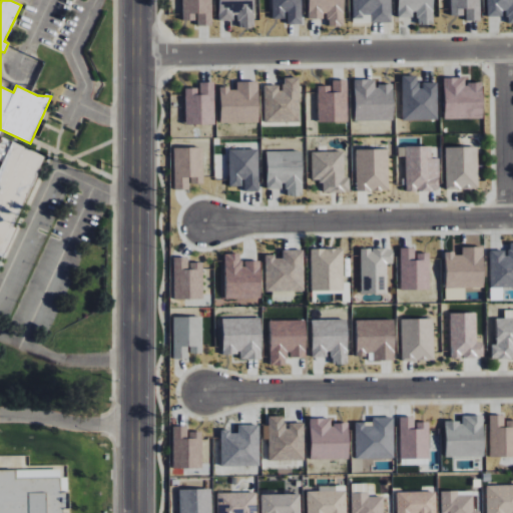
[(181,0),(182,21),(197,20),(197,25),(212,25),(211,0),(181,0)]
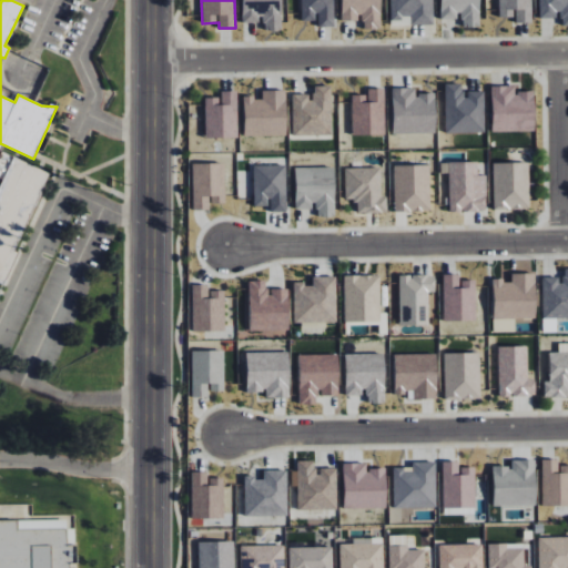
[(241,0),(242,22),(262,22),(262,31),(281,31),(281,0),(241,0)]
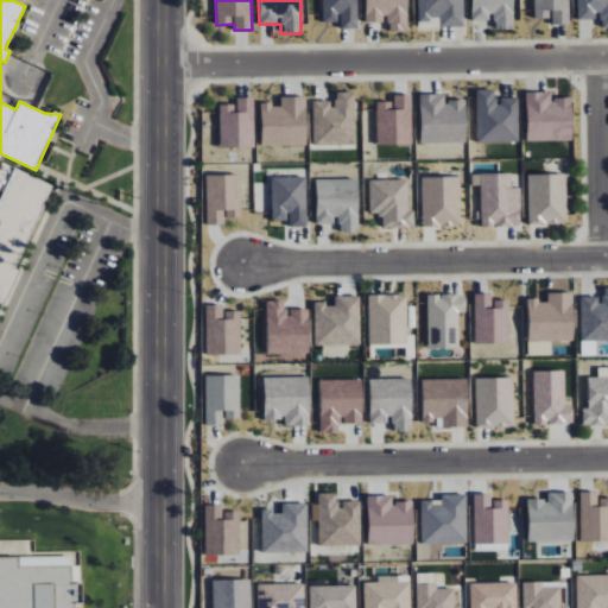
[(322,0),(323,23),(340,23),(340,29),(358,29),(356,0),(322,0)]
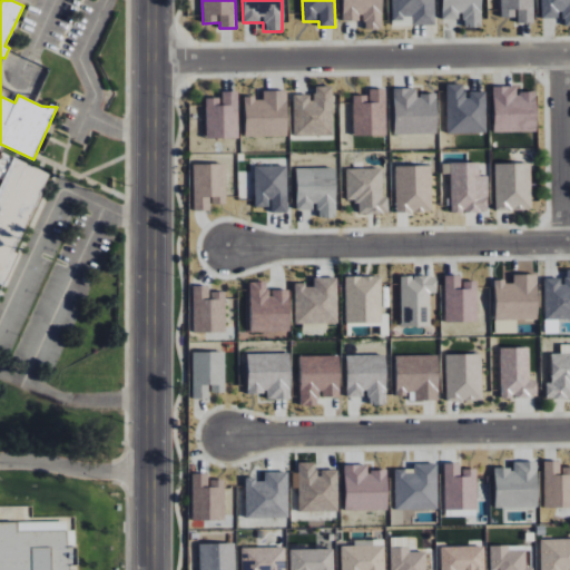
[(342,0),(343,21),(362,21),(362,29),(382,29),(381,0),(342,0)]
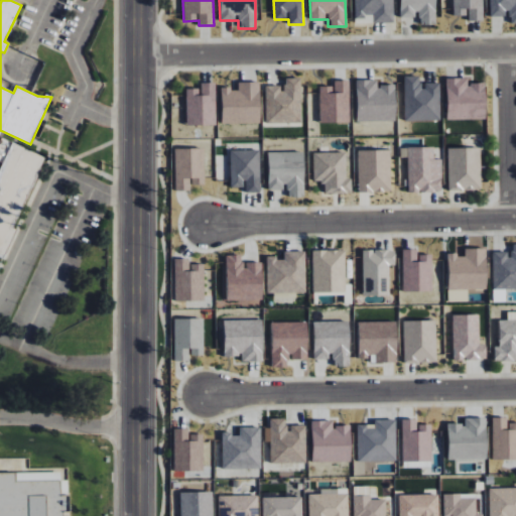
[(392,0),(354,0),(355,17),(372,17),(372,23),(393,22),(392,0)]
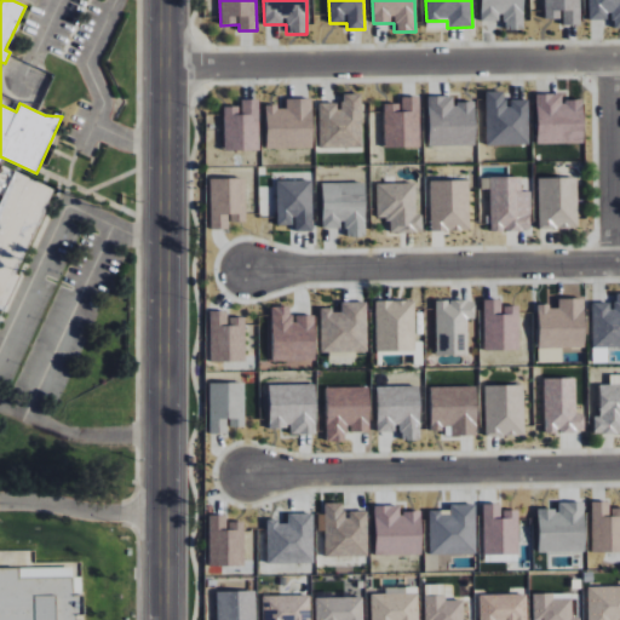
[(480,0),(481,22),(503,21),(503,30),(523,29),(522,0),(480,0)]
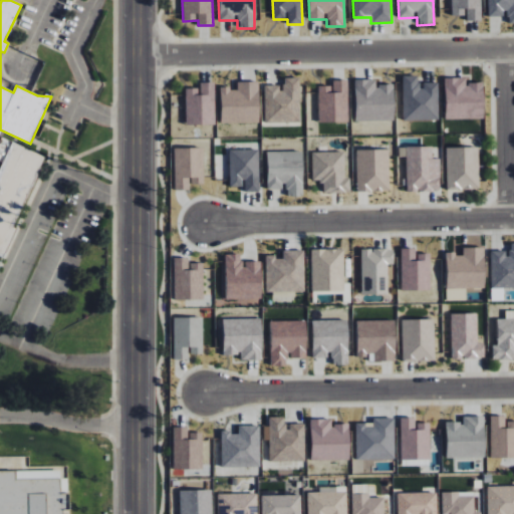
[(480,0),(451,0),(452,16),(467,15),(467,21),(481,20),(480,0)]
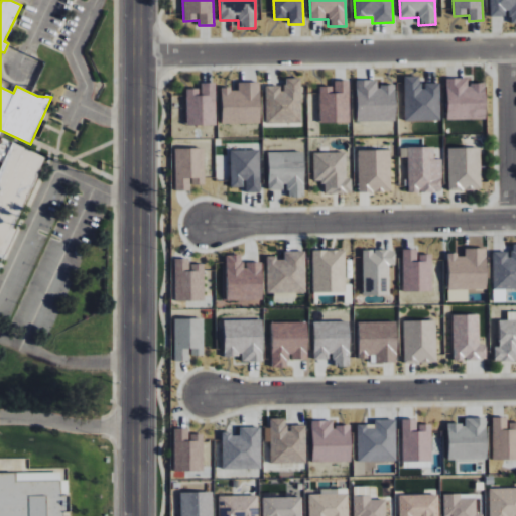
[(515,0),(490,0),(490,17),(509,16),(509,23),(515,22),(515,0)]
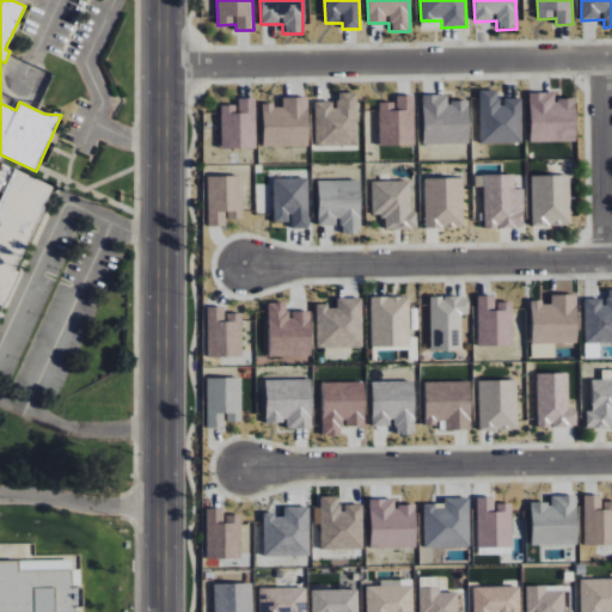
[(479,144),(522,144),(521,98),(500,98),(500,90),(479,91),(479,144)]
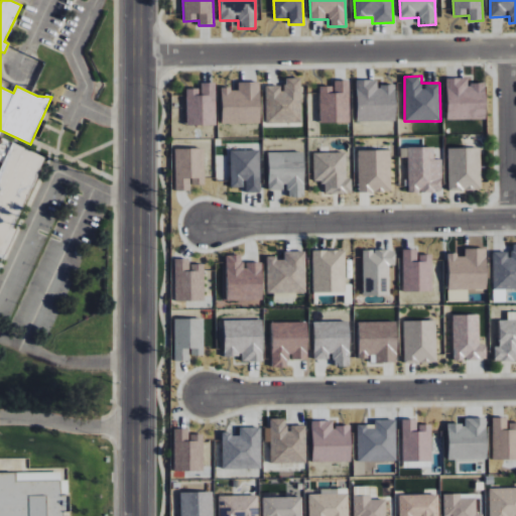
[(266,86),(265,123),(302,124),(303,79),(283,78),(283,86),(266,86)]
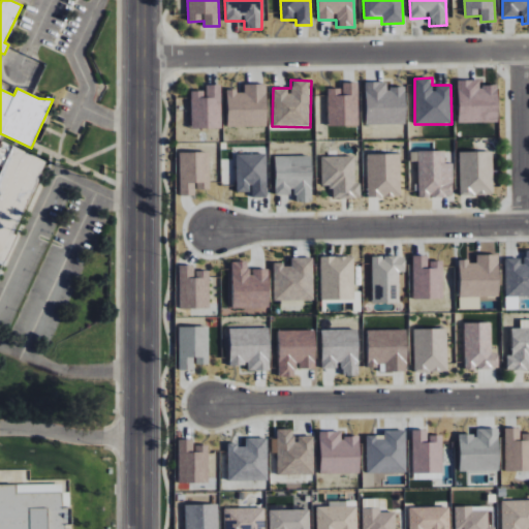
[(459,122),(498,121),(497,86),(479,86),(479,80),(458,81),(459,122)]
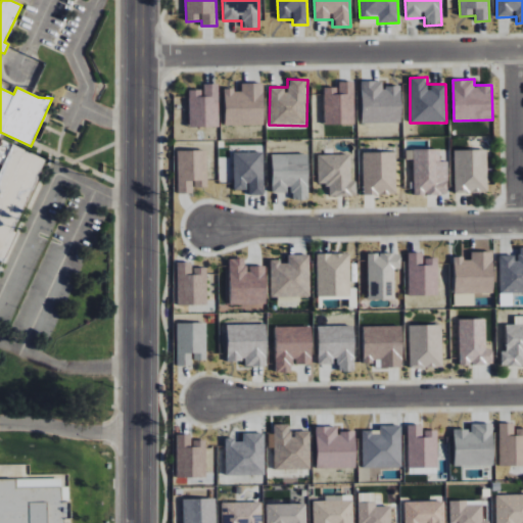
[(339,87),(324,88),(325,125),(354,125),(353,81),(338,82),(339,87)]
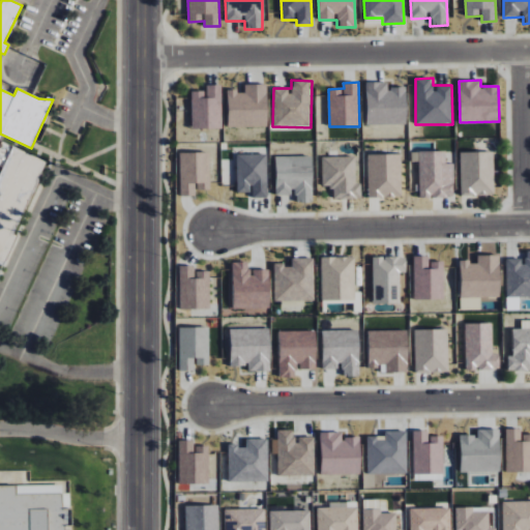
[(366,124),(407,124),(406,87),(387,88),(387,82),(365,82),(366,124)]
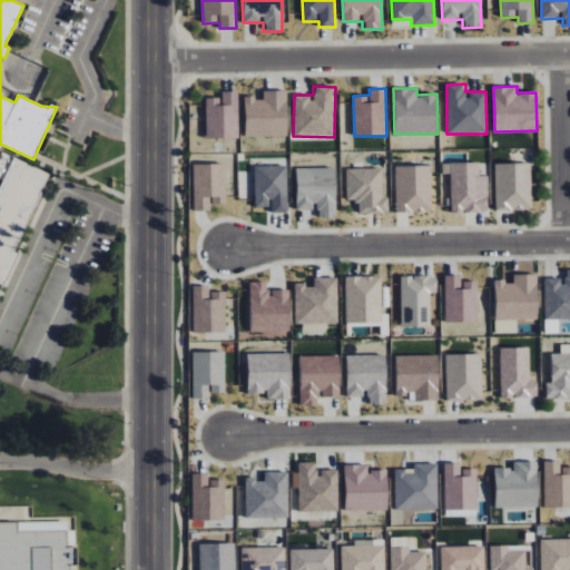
[(245,137),(287,136),(286,90),(263,91),(263,97),(245,98),(245,137)]
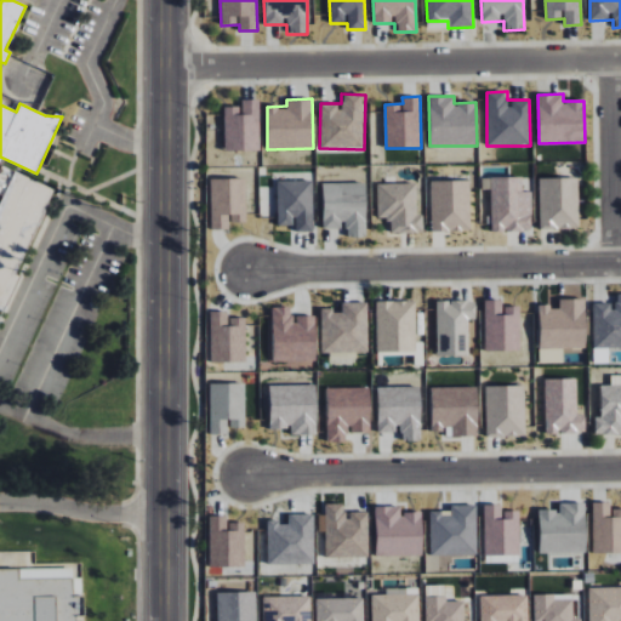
[(223,107),(224,152),(260,151),(258,100),(241,100),(241,107),(223,107)]
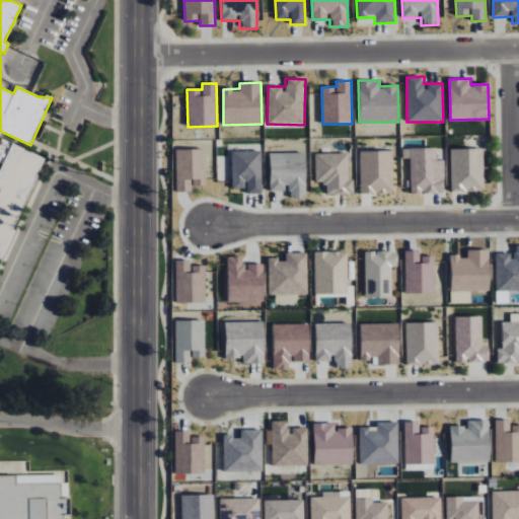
[(444,160),(437,160),(436,148),(410,148),(411,194),(444,193),(444,160)]
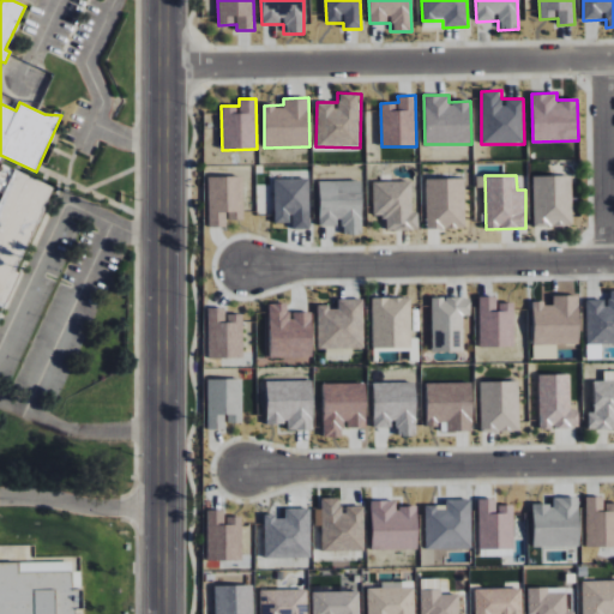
[(571,175),(533,176),(534,226),(572,226),(571,175)]
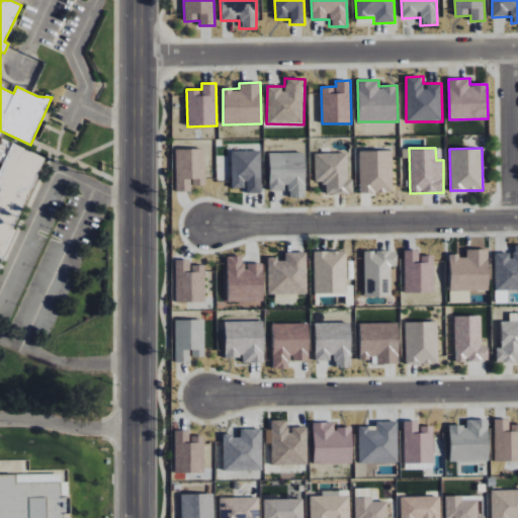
[(190,191),(190,185),(204,185),(203,149),(175,150),(176,191),(190,191)]
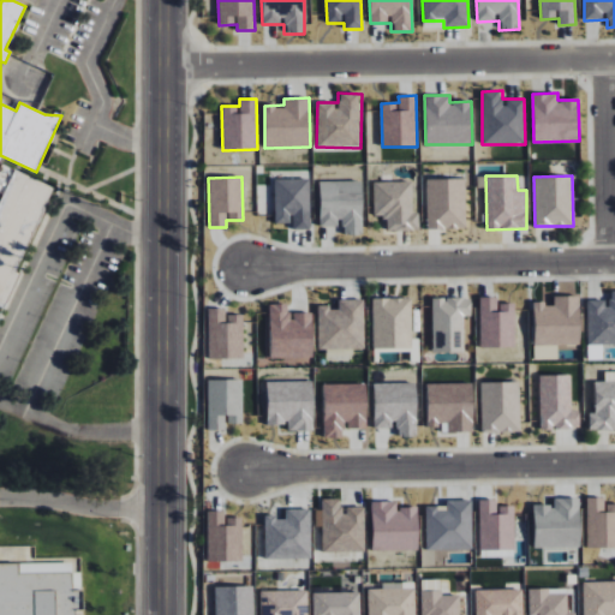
[(310,178),(274,179),(275,222),(293,222),(293,230),(310,228),(310,178)]
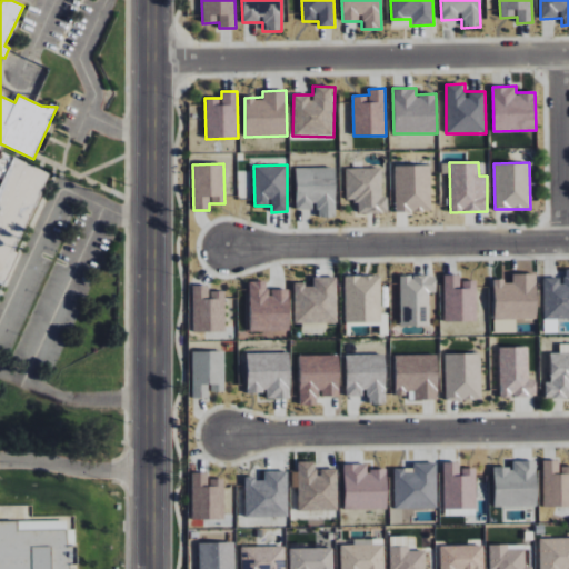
[(430,211),(429,165),(395,166),(396,212),(430,211)]
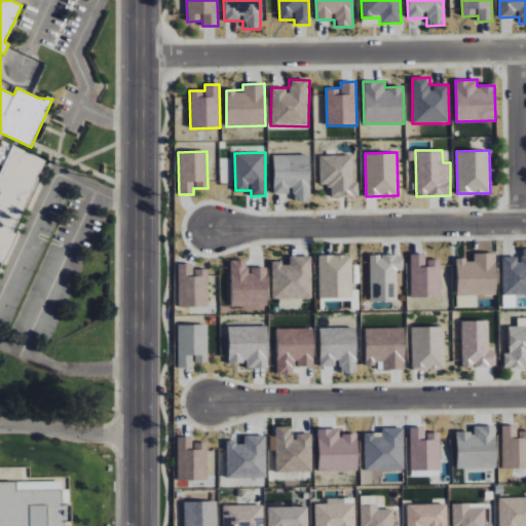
[(274,193),(292,193),(292,201),(309,200),(309,155),(273,155),(274,193)]
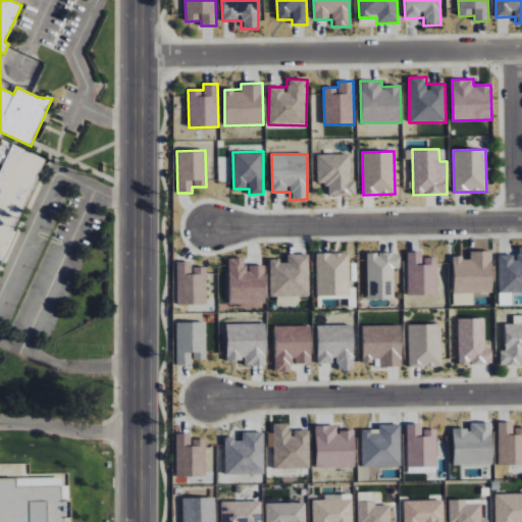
[(350,154),(317,155),(317,183),(327,183),(327,196),(356,196),(356,181),(351,181),(350,154)]
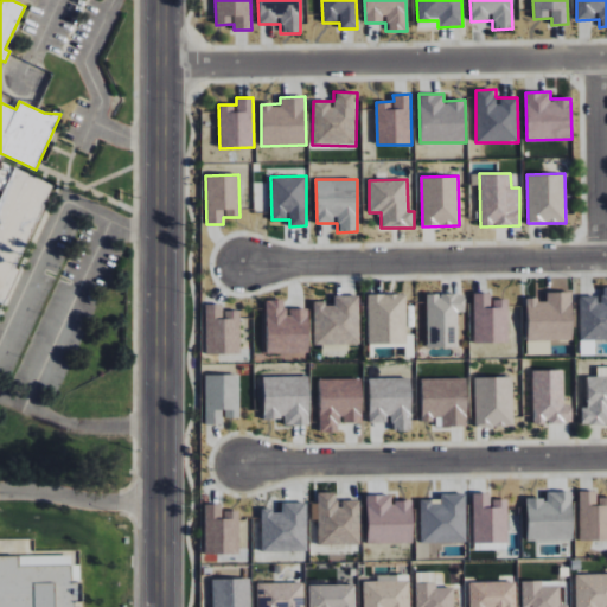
[(600,296),(580,296),(580,340),(606,339),(606,287),(600,288),(600,296)]
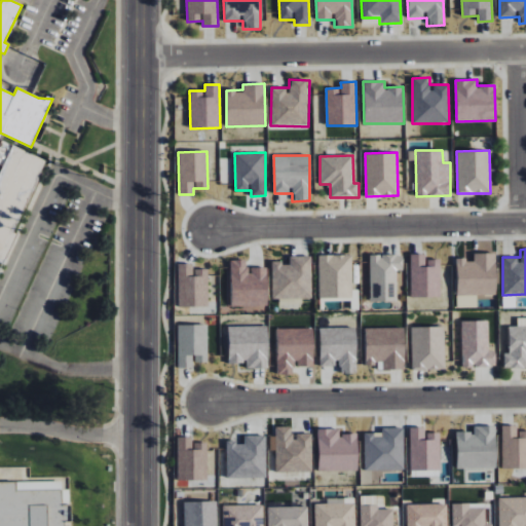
[(457,260),(456,295),(495,295),(496,254),(474,253),(474,260),(457,260)]
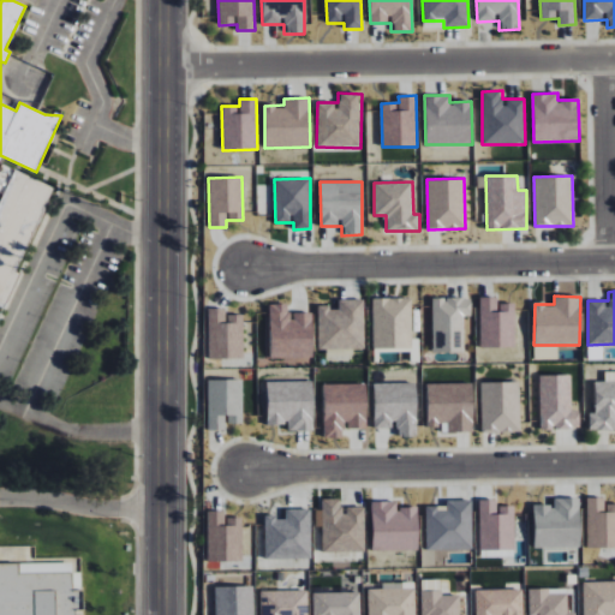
[(481,347),(515,347),(514,303),(497,303),(497,297),(479,297),(481,347)]
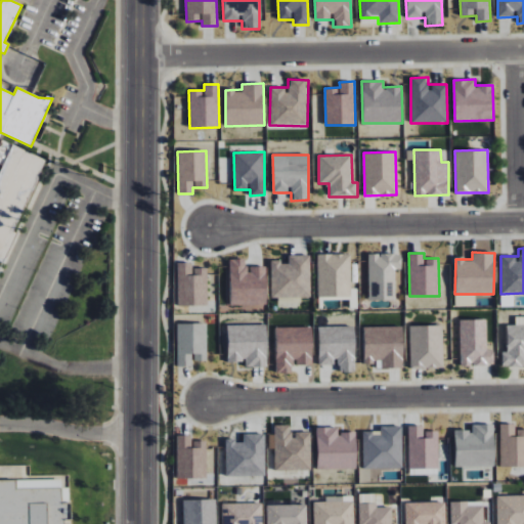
[(350,254),(316,254),(318,297),(351,296),(350,254)]
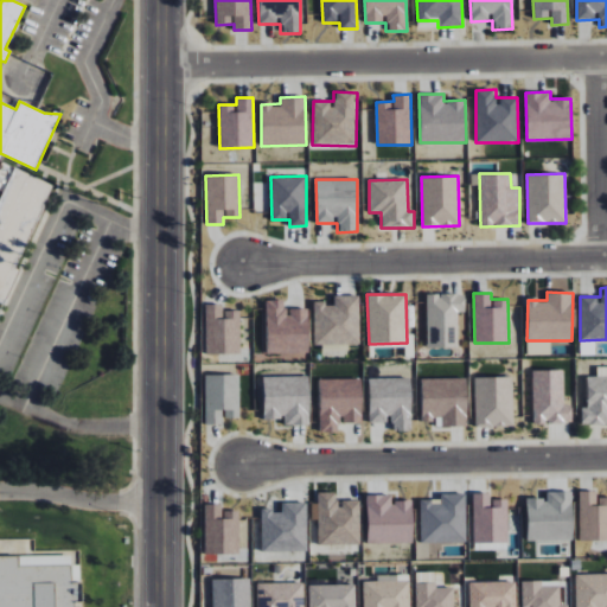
[(427,294),(427,347),(458,347),(458,312),(465,312),(465,294),(427,294)]
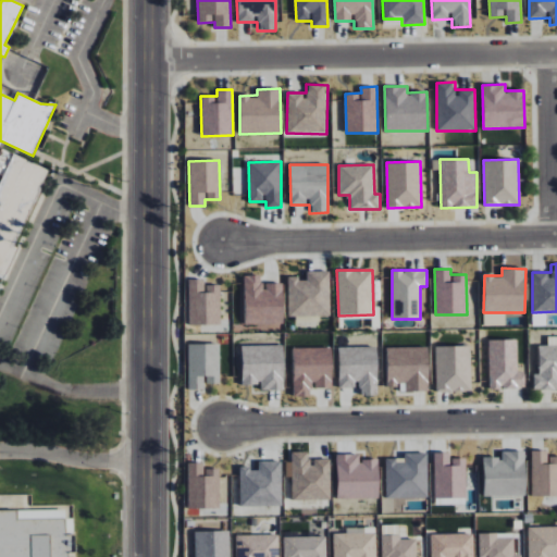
[(288,277),(287,317),(329,317),(330,271),(306,271),(306,279),(288,277)]
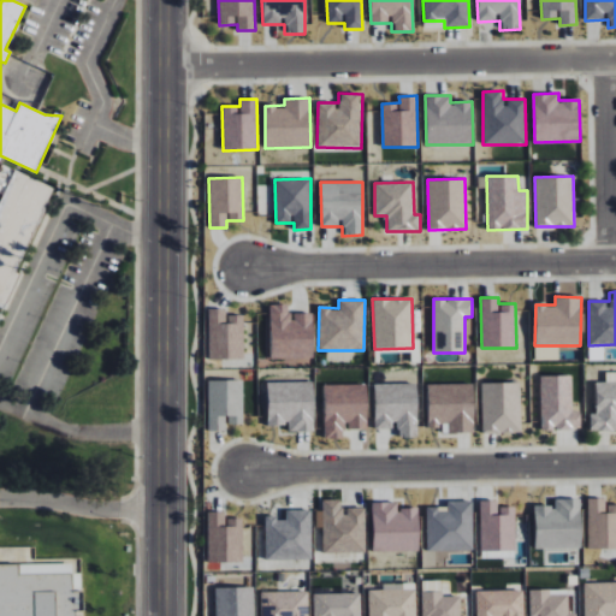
[(312,313),(290,314),(290,304),(270,304),(271,361),(313,360),(312,313)]
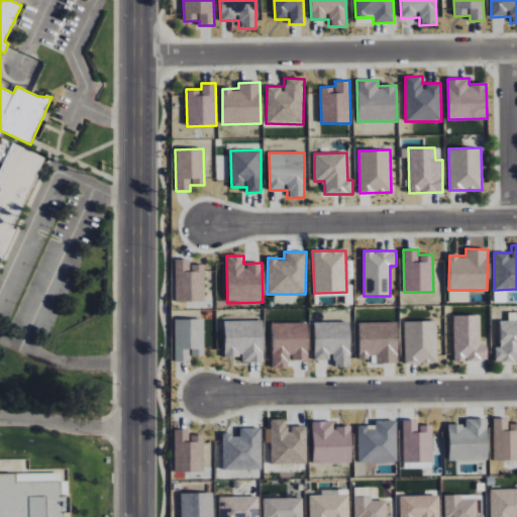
[(189,259),(175,260),(175,302),(204,301),(204,265),(189,265),(189,259)]
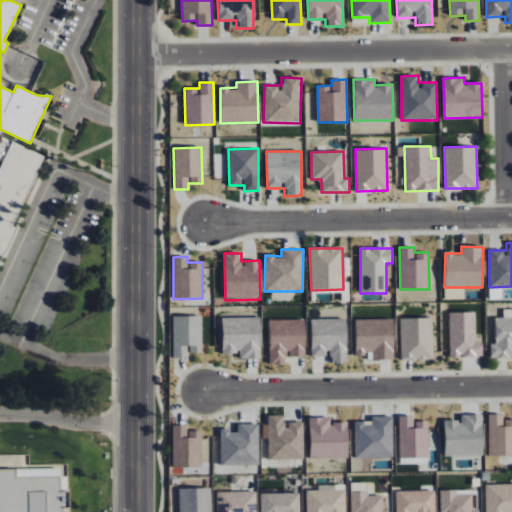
[(495,317),(496,344),(490,344),(491,359),(511,358),(511,309),(503,310),(504,317),(495,317)]
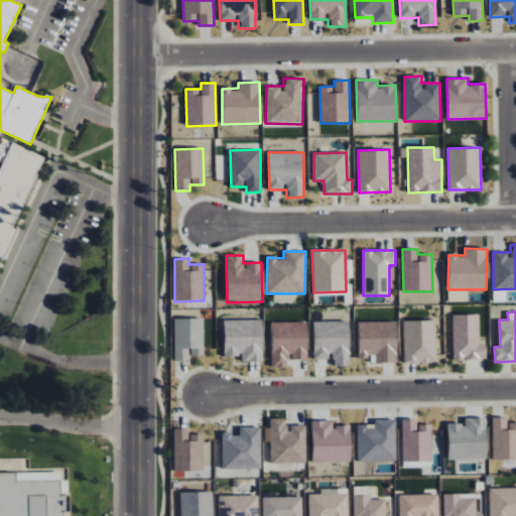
[(453,314),(454,361),(486,360),(485,344),(480,344),(479,313),(453,314)]
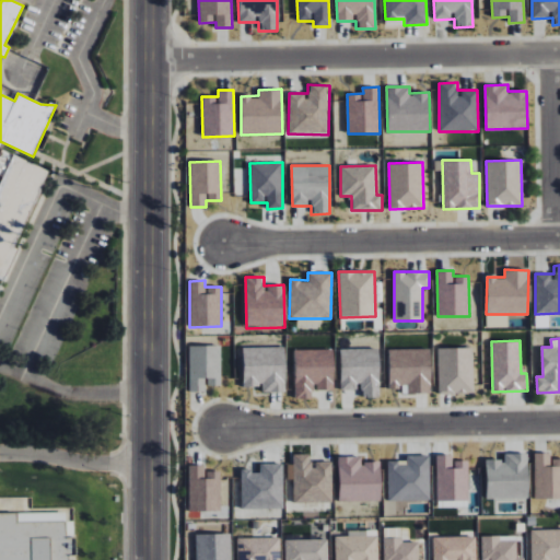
[(242,348),(243,387),(263,386),(263,393),(286,392),(284,347),(242,348)]
